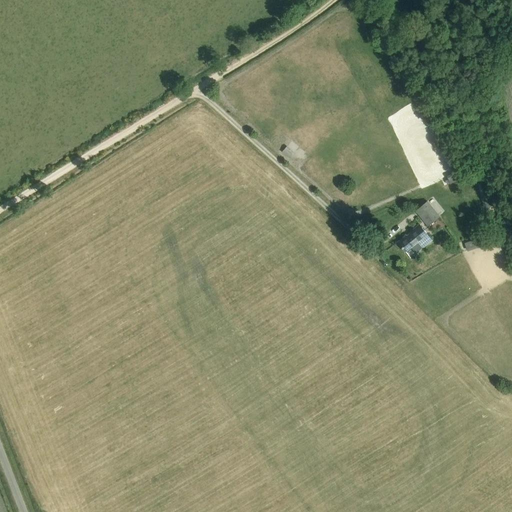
[(292,157),(297,151),(290,145),(285,150),(292,157)]
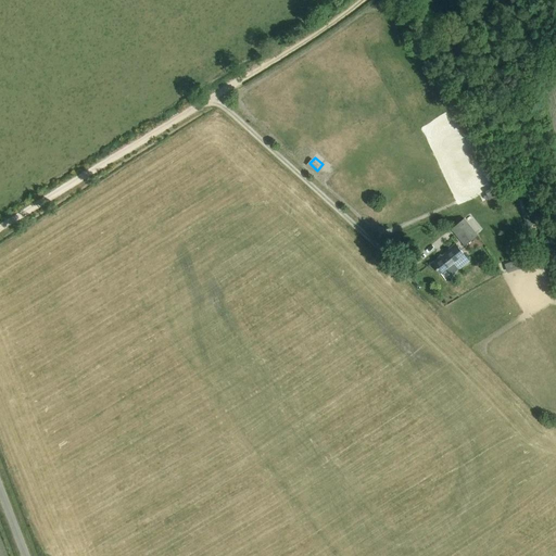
[(491,199),(505,192),(502,184),(488,190),(491,199)]
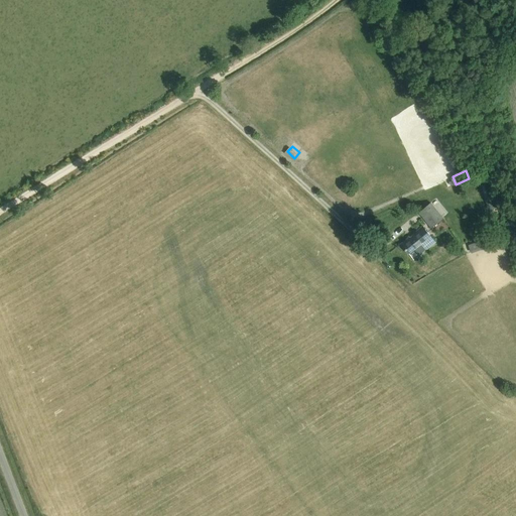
[(431,228),(443,218),(431,203),(419,213),(431,228)]
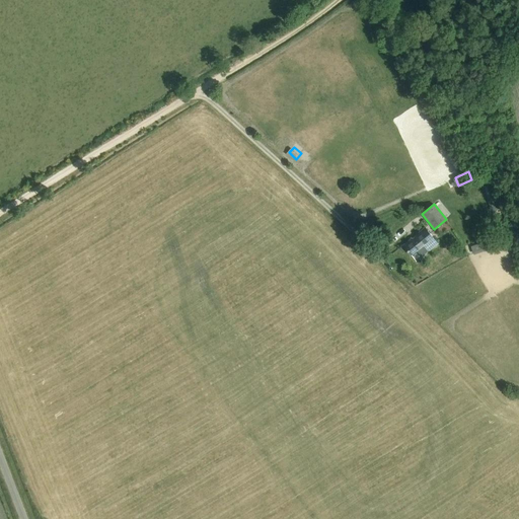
[(427,229),(405,243),(413,254),(418,250),(423,256),(439,244),(427,229)]
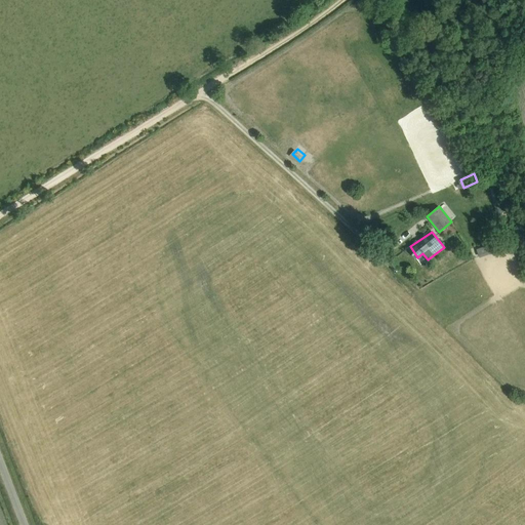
[(481,255),(495,251),(493,243),(479,248),(481,255)]
